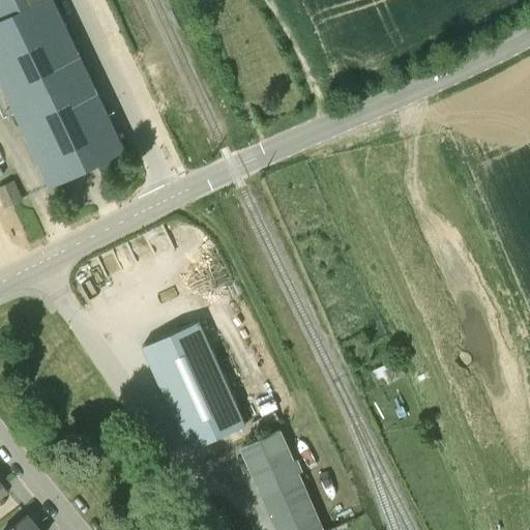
[(0,80),(5,91),(80,56),(53,0),(41,0),(0,20),(0,80)]
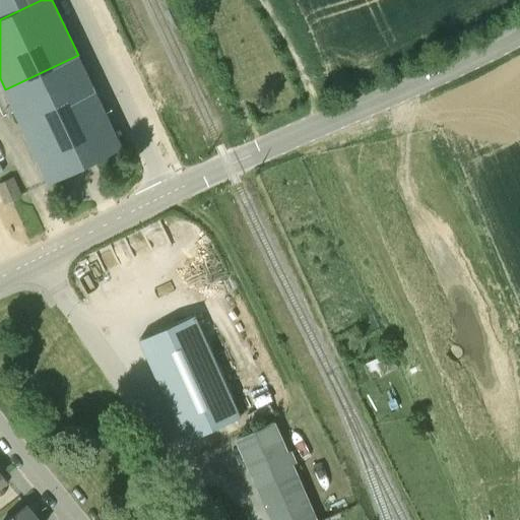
[(0,0),(0,19),(41,0),(0,0)]
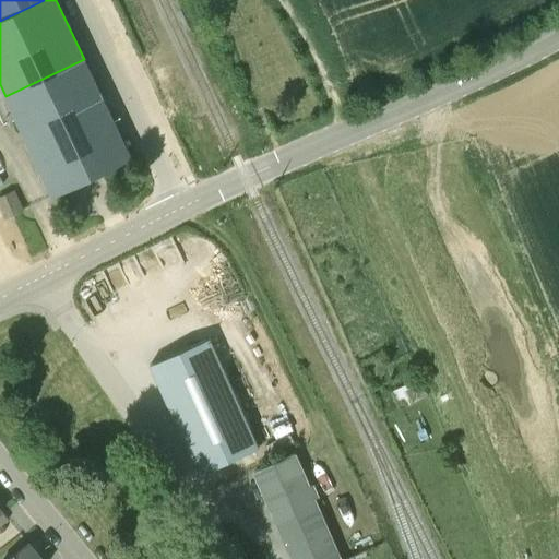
[(84,59),(6,96),(54,197),(132,158),(84,59)]
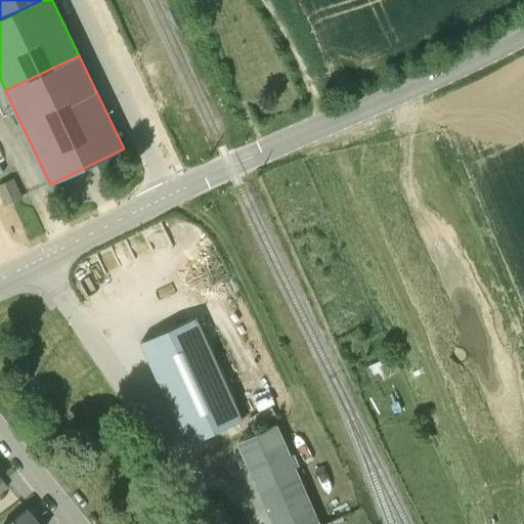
[(13,179),(0,184),(0,190),(6,205),(22,198),(13,179)]
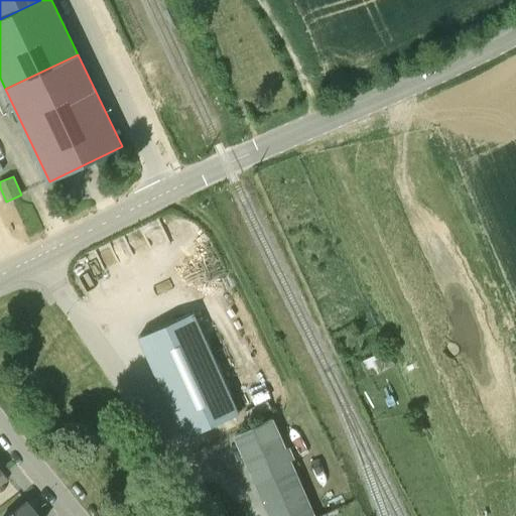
[(139,338),(184,438),(240,413),(194,312),(139,338)]
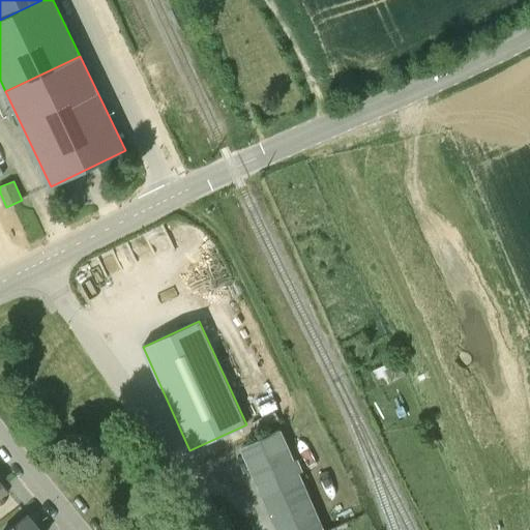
[(323,529),(306,493),(298,473),(301,472),(295,459),(293,460),(280,430),(241,446),(249,464),(248,465),(276,529),(323,529)]
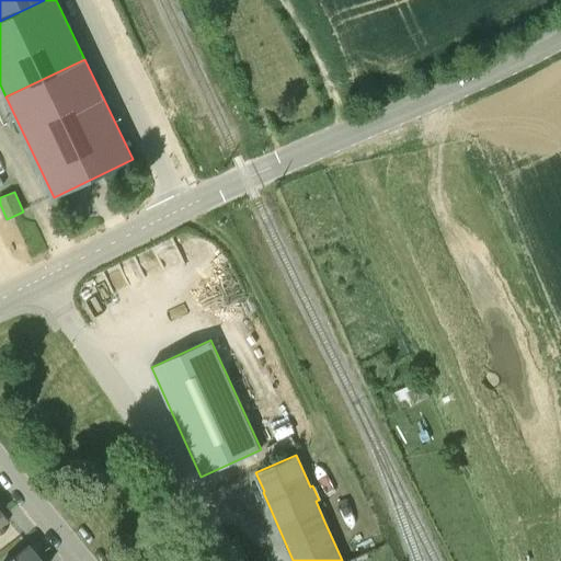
[(7,560),(42,560),(29,545),(7,560)]
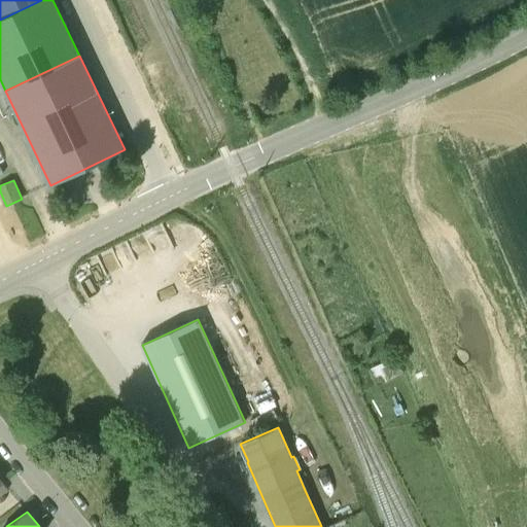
All buildings are outlined.
